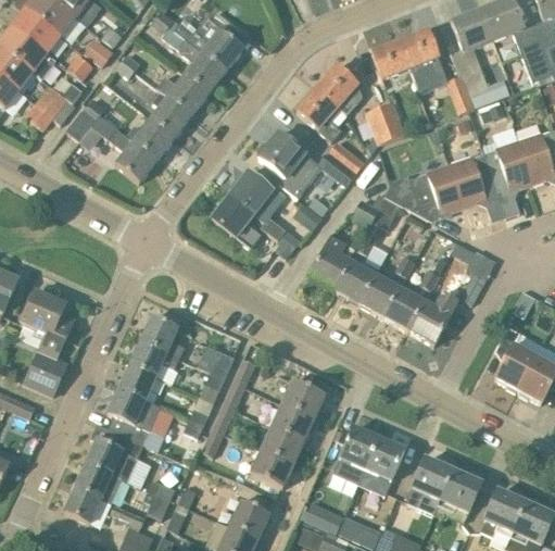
[(62,36),(75,19),(75,17),(52,0),(30,0),(25,8),(62,36)]
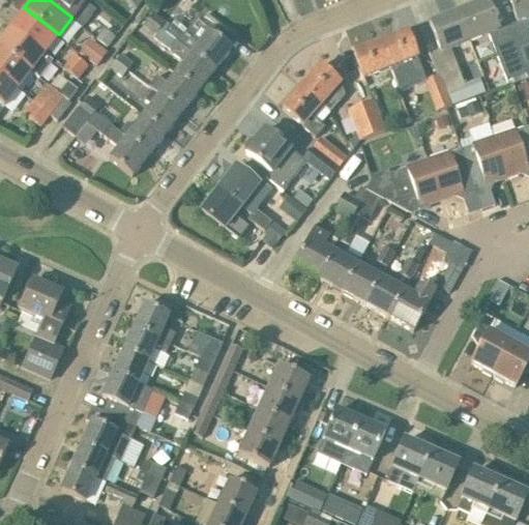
[(50,0),(71,17),(71,18),(83,26),(97,7),(87,0),(50,0)]
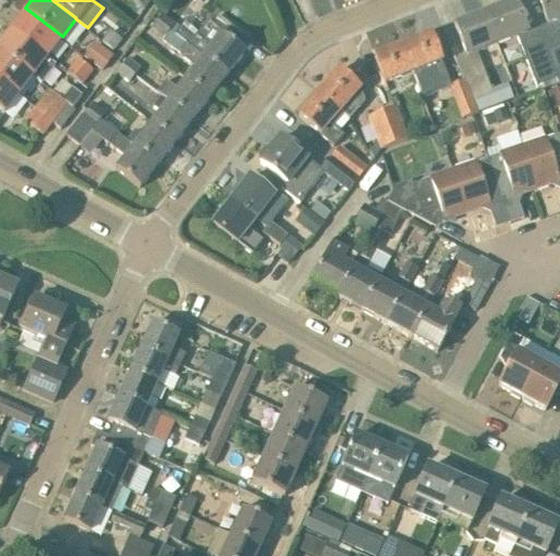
[(487,9),(486,9),(498,41),(518,33),(537,82),(558,75),(555,68),(547,46),(538,24),(528,29),(517,0),(511,0),(487,9)]
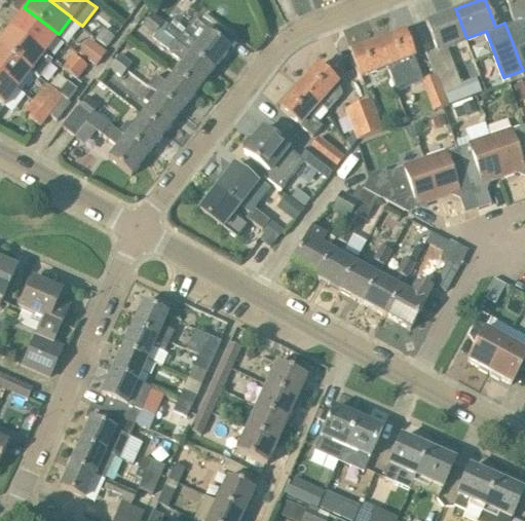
[(507,0),(514,20),(505,23),(504,23),(513,43),(520,64),(524,62),(524,15),(524,0),(507,0)]
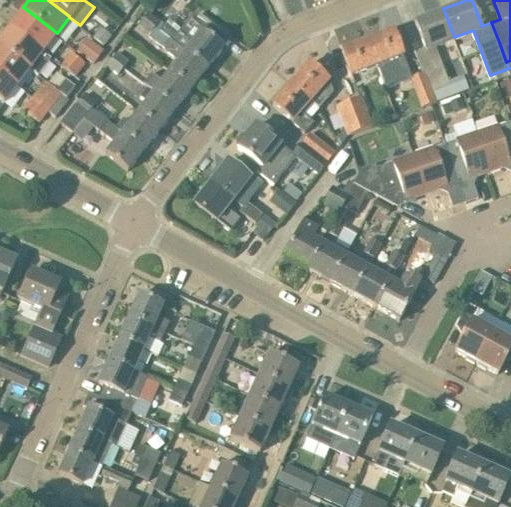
[(43,50),(57,33),(23,7),(10,24),(43,50)]
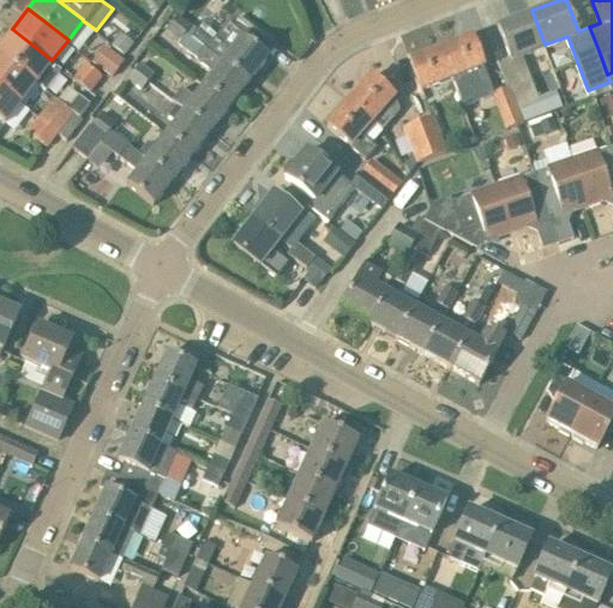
[(186,29),(192,20),(193,20),(179,10),(173,18),(186,29)]
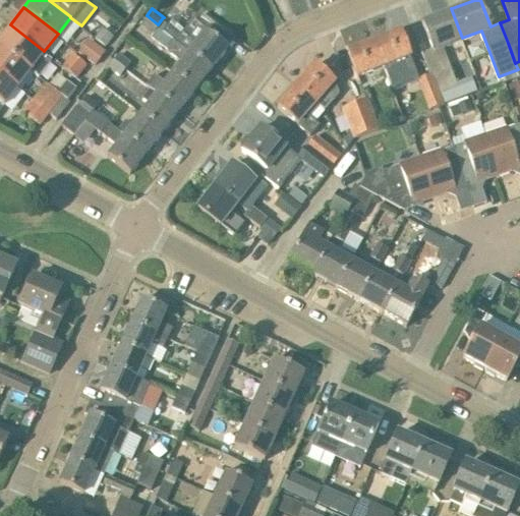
[(451,8),(423,19),(435,48),(425,51),(434,71),(431,72),(439,92),(441,91),(459,83),(444,45),(462,38),(451,8)]
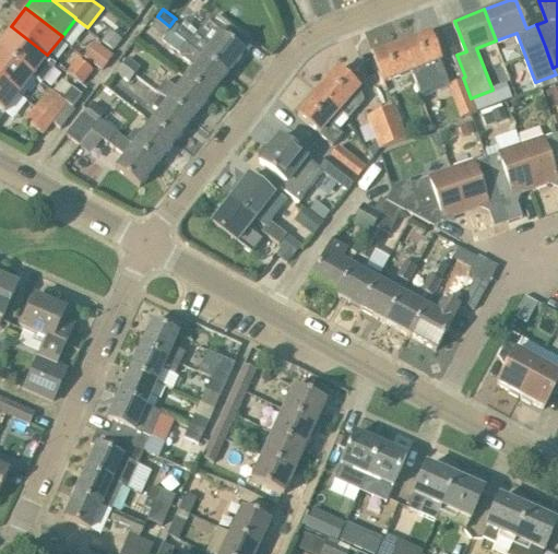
[(186,39),(227,71),(246,47),(239,43),(247,33),(218,11),(213,19),(209,15),(198,28),(185,19),(180,23),(175,19),(169,26),(186,39)]
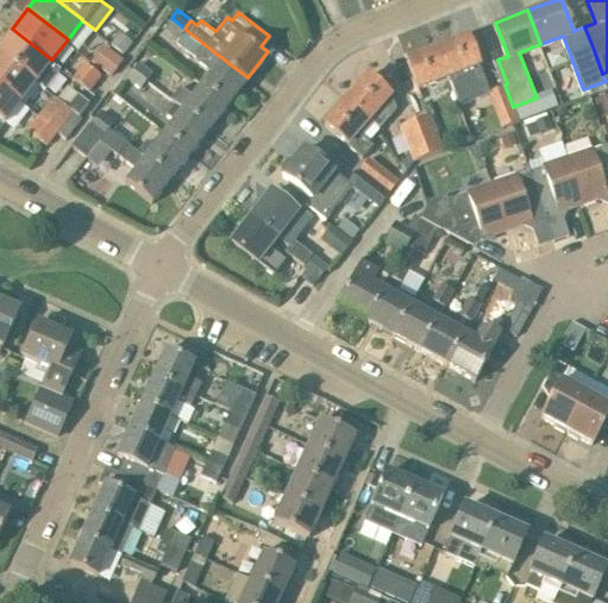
[(179,37),(185,29),(171,18),(164,26),(179,37)]
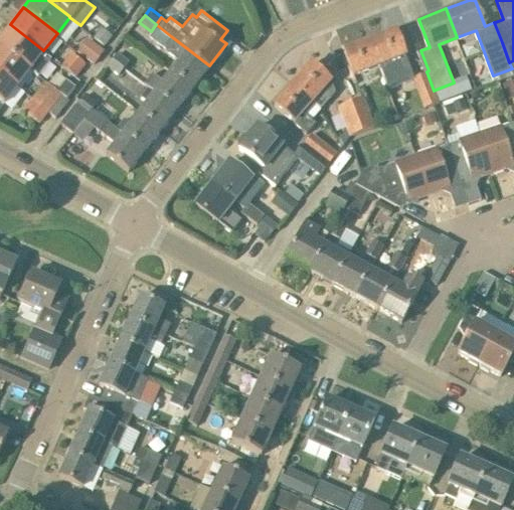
[(0,42),(31,66),(43,50),(10,24),(0,37),(0,42)]
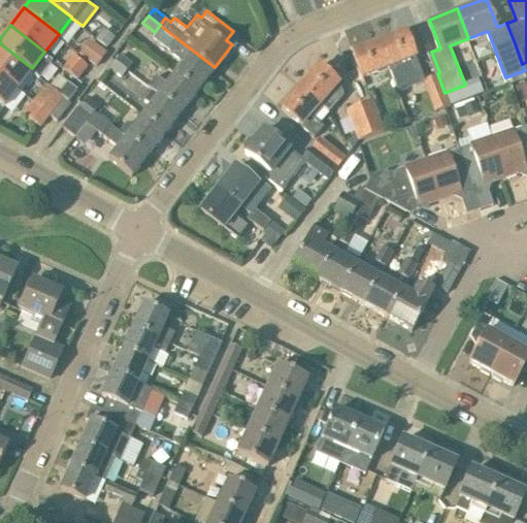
[(108,43),(116,33),(104,25),(96,35),(108,43)]
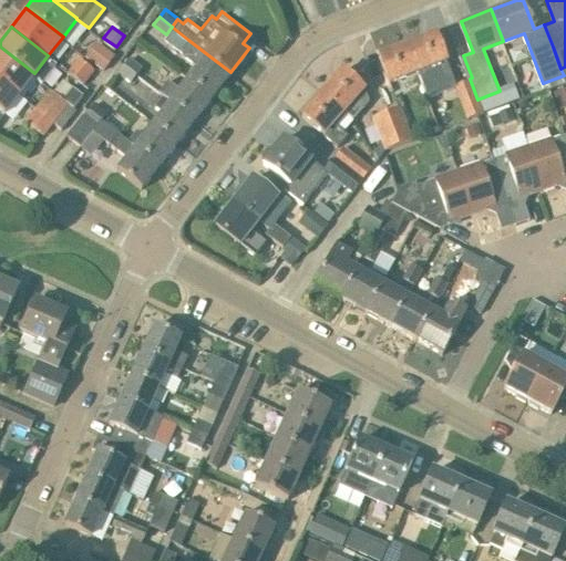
[(419,69),(429,94),(456,83),(455,82),(436,30),(408,41),(419,69)]
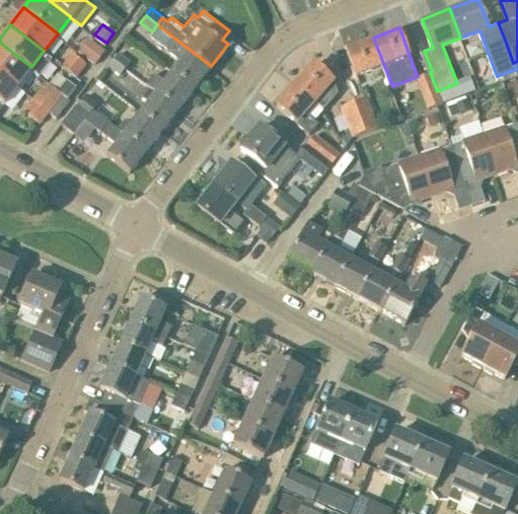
[(95,63),(105,49),(88,35),(78,51),(95,63)]
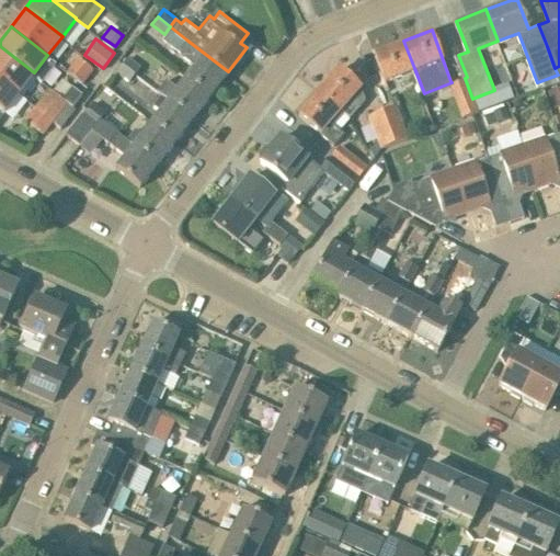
[(212,93),(228,71),(186,40),(180,48),(181,53),(194,64),(186,74),(212,93)]
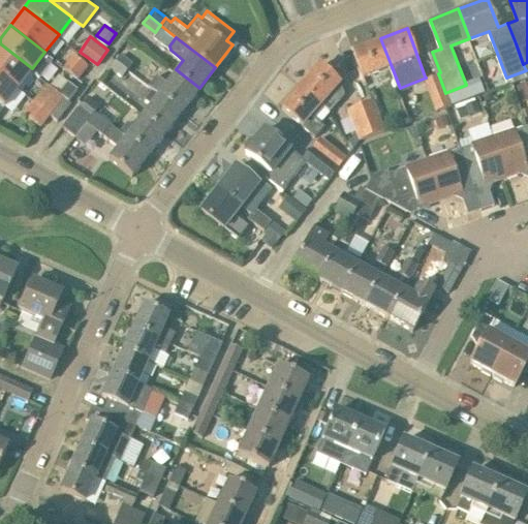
[(364,74),(391,64),(380,38),(354,49),(364,74)]
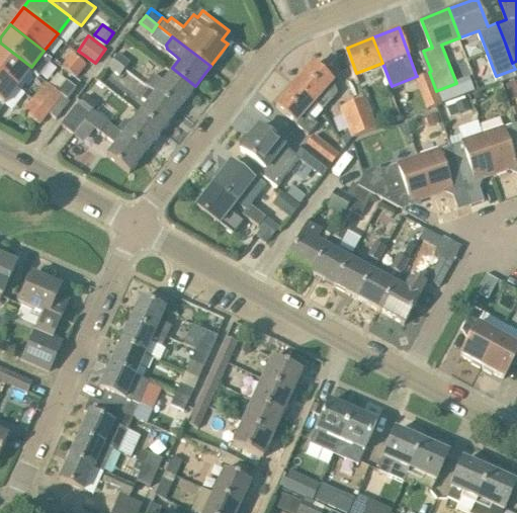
[(0,70),(17,84),(31,67),(0,43),(0,70)]
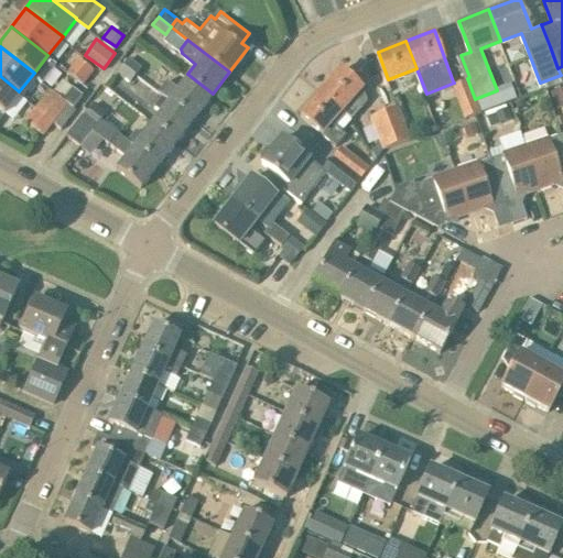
[(84,81),(96,67),(79,53),(67,69),(84,81)]
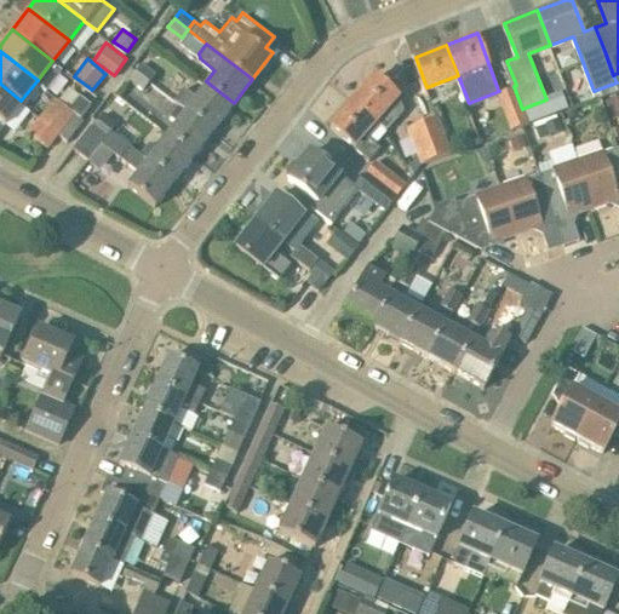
[(136,68),(150,79),(156,70),(143,59),(136,68)]
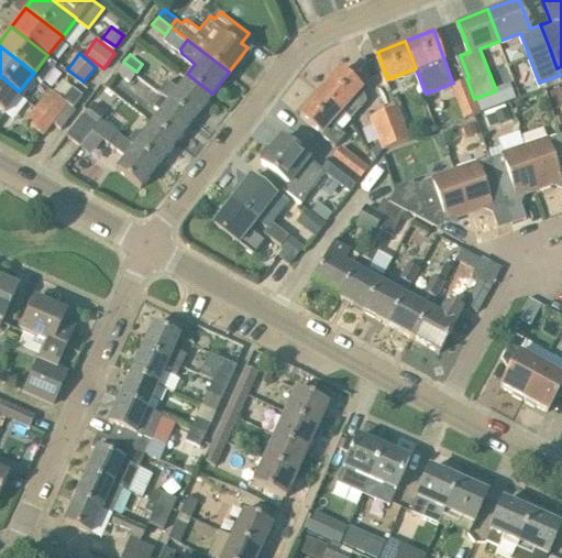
[(131,78),(136,72),(123,62),(118,69),(131,78)]
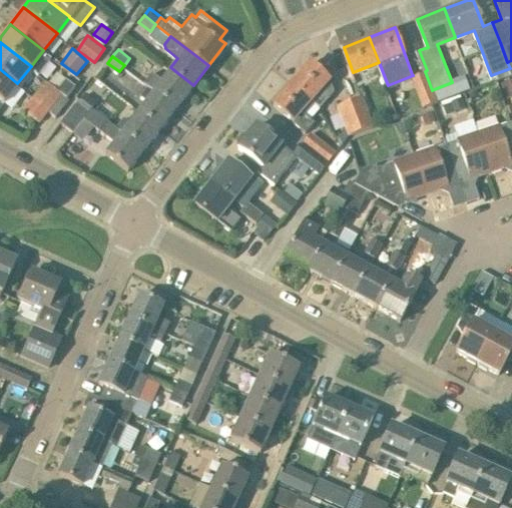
[(316,100),(321,104),(335,88),(330,77),(310,59),(292,79),(316,100)]
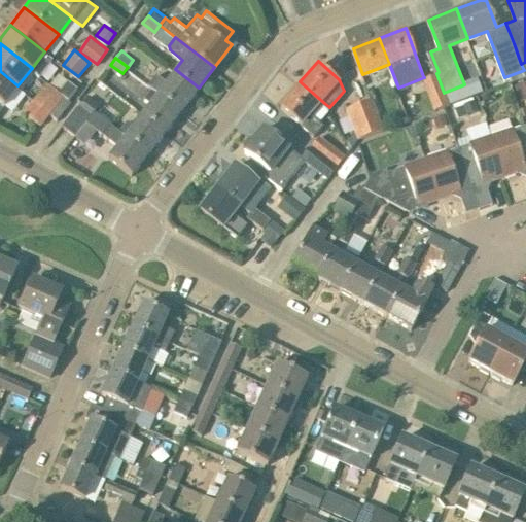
[(181,109),(199,88),(175,69),(167,80),(156,73),(148,82),(181,109)]
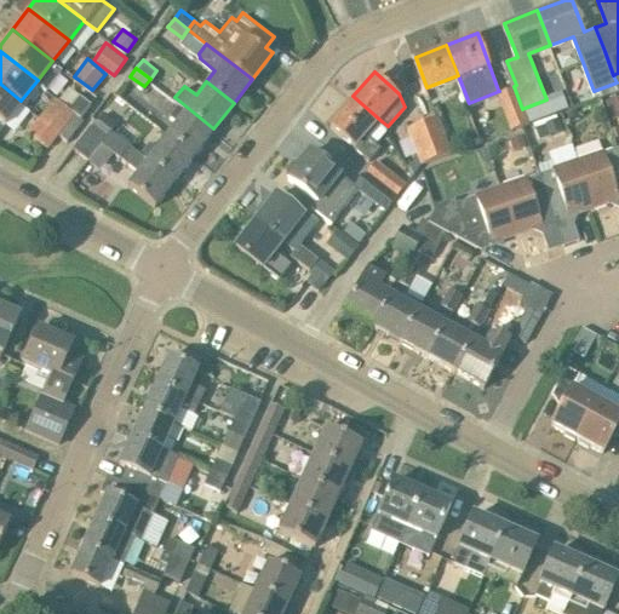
[(5,121),(21,101),(0,84),(0,118),(1,119),(5,121)]
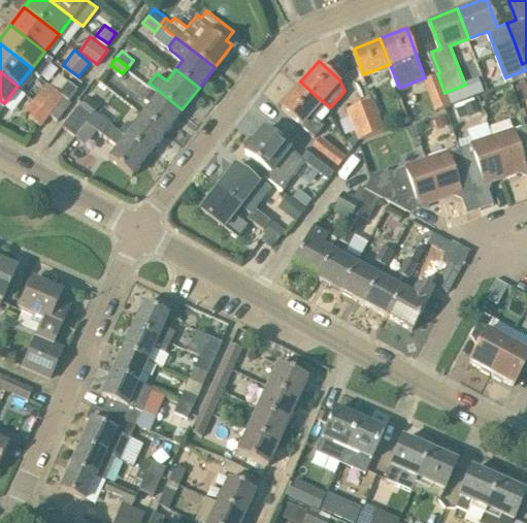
[(65,94),(64,95),(68,98),(78,84),(65,73),(56,87),(65,94)]
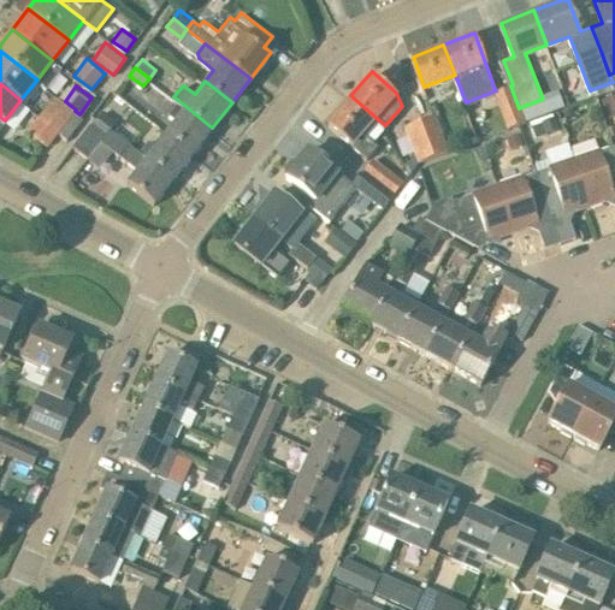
[(510,86),(496,92),(509,126),(520,123),(526,120),(521,107),(519,108),(510,86)]
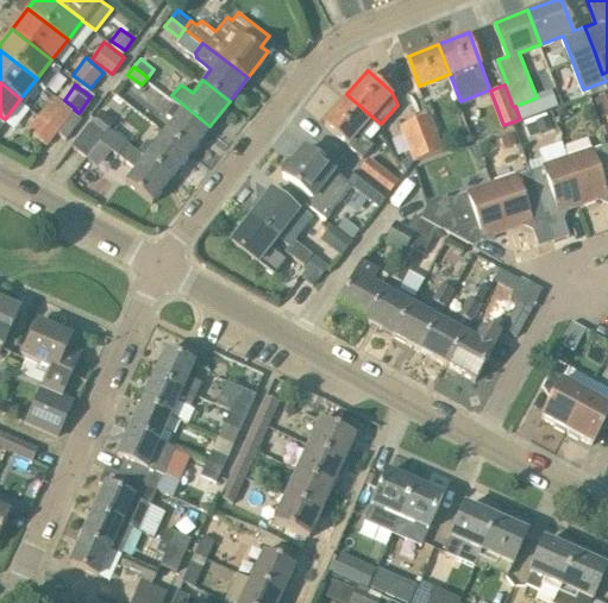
[(607,90),(595,96),(596,99),(602,114),(607,112),(607,90)]
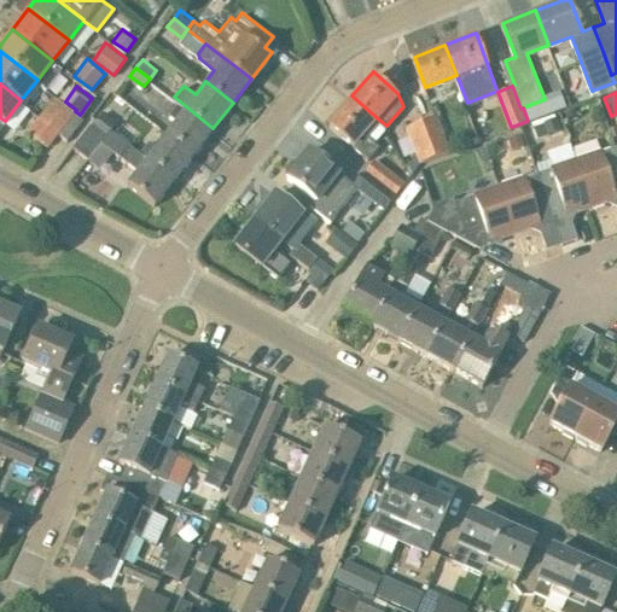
[(76,110),(65,102),(56,93),(39,115),(59,130),(75,111),(76,110)]
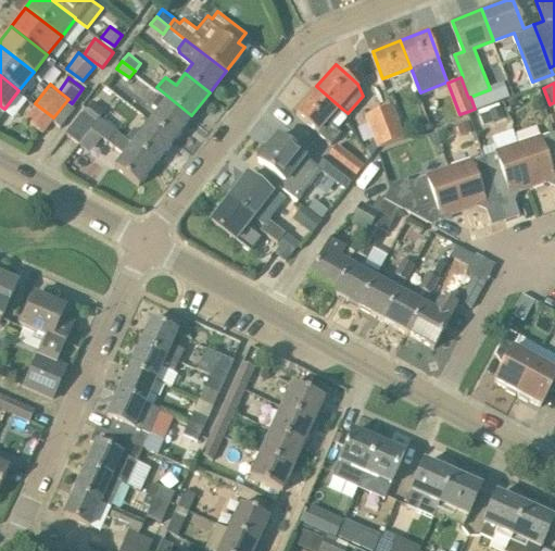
[(337,125),(348,113),(342,109),(316,86),(297,108),(331,139),(341,128),(337,125)]
